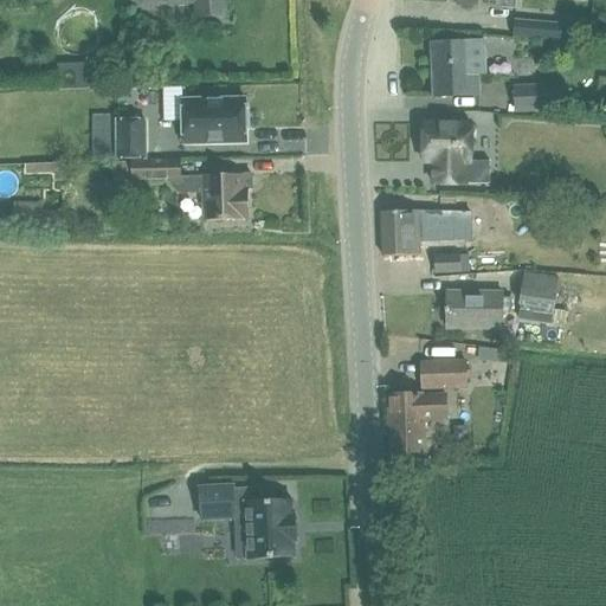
[(144,0),(146,6),(165,5),(165,0),(195,0),(197,19),(227,17),(225,0),(144,0)]
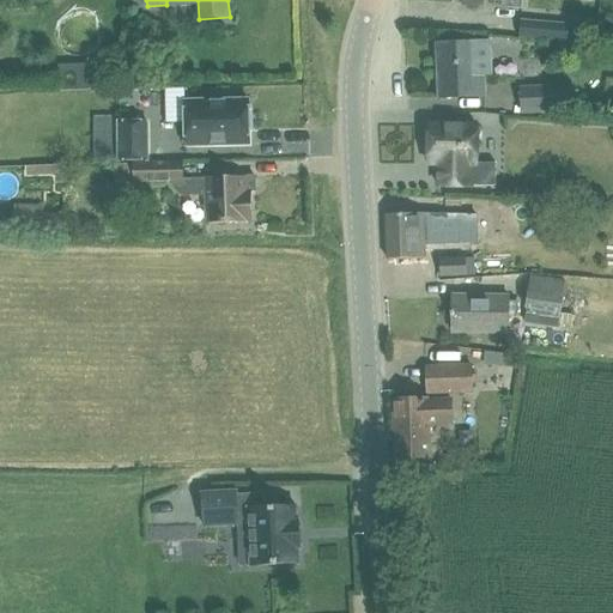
[(462,0),(462,5),(486,7),(522,10),(522,0),(462,0)]
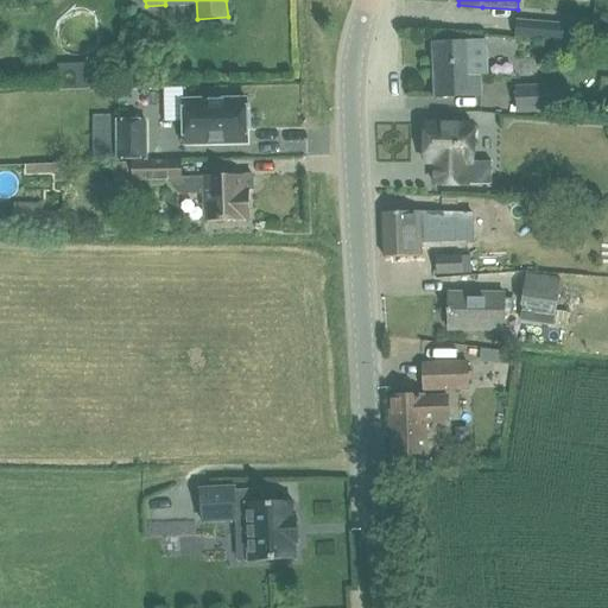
[(517,21),(514,38),(552,42),(570,43),(572,43),(574,26),(517,21)]
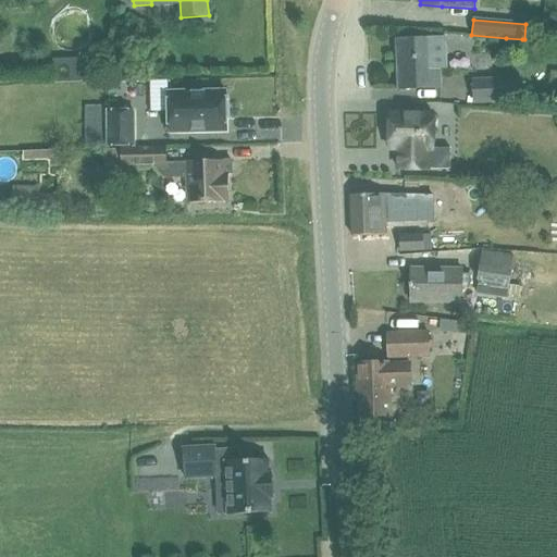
[(521,51),(522,39),(506,38),(505,49),(521,51)]
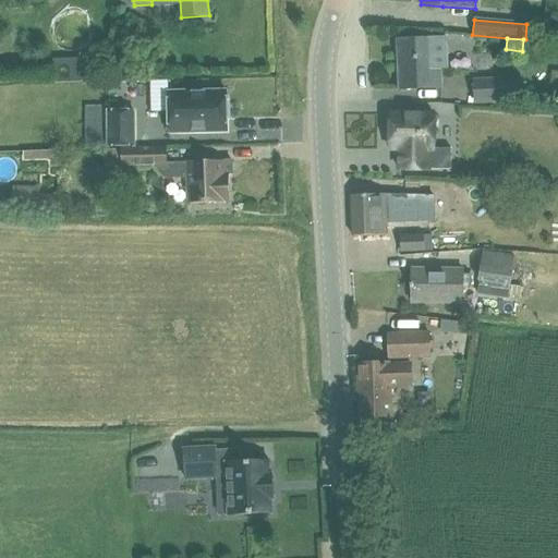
[(434,40),(420,40),(398,41),(400,91),(441,88),(440,71),(447,70),(446,40),(434,41),(434,40)]
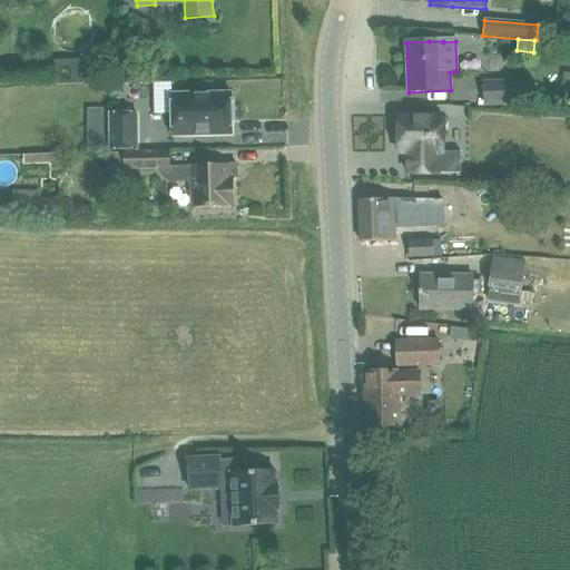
[(55,61),(56,86),(85,85),(84,60),(55,61)]
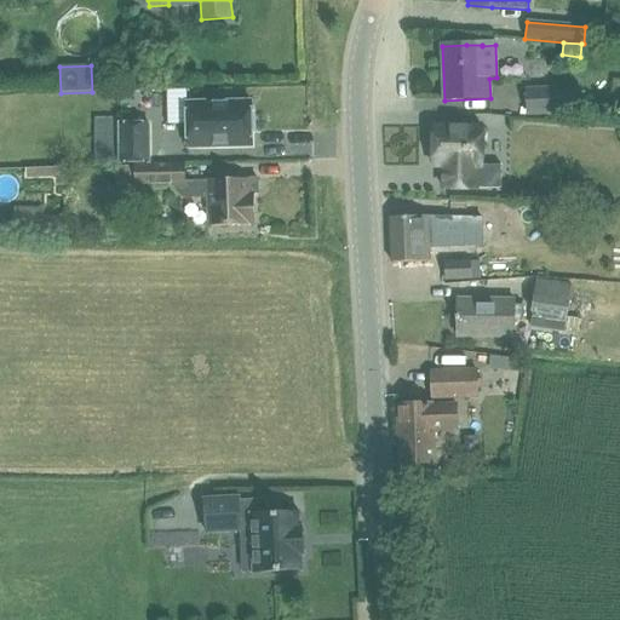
[(575,89),(527,91),(528,115),(577,113),(575,89)]
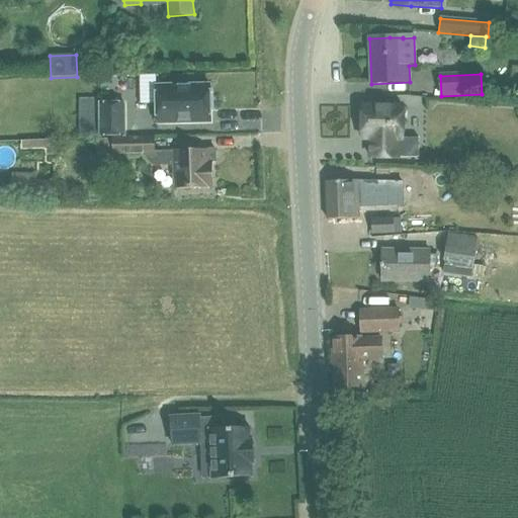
[(209,85),(157,86),(158,124),(210,122),(210,111),(213,108),(213,100),(210,97),(209,85)]
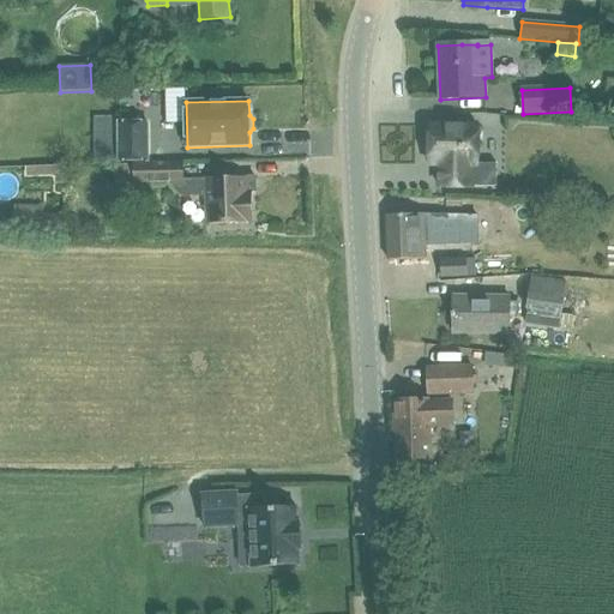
[(149,121),(118,121),(118,116),(94,118),(95,163),(118,163),(150,163),(149,121)]
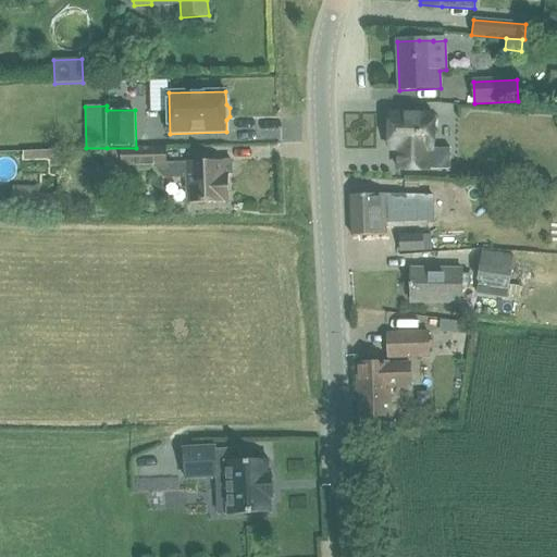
[(398,171),(420,171),(432,171),(432,169),(449,169),(449,149),(435,148),(435,115),(390,114),(390,150),(398,150),(398,171)]
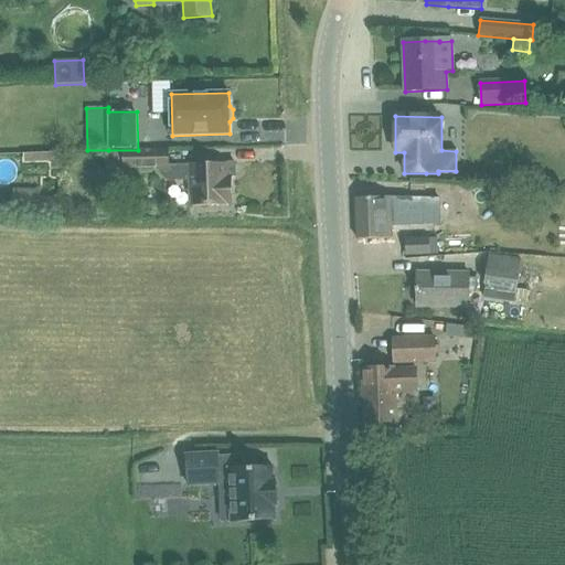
[(235,163),(190,164),(169,166),(168,150),(124,151),(124,157),(116,157),(116,167),(125,167),(125,169),(159,168),(159,174),(168,181),(191,181),(191,208),(227,206),(227,205),(232,204),(231,177),(235,177),(235,163)]
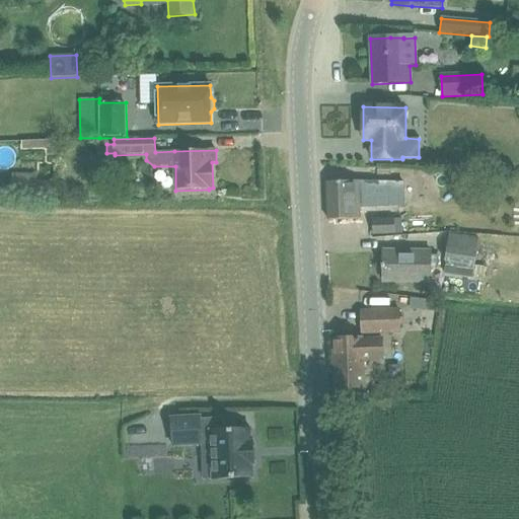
[(21,142),(22,150),(52,148),(52,140),(21,142)]
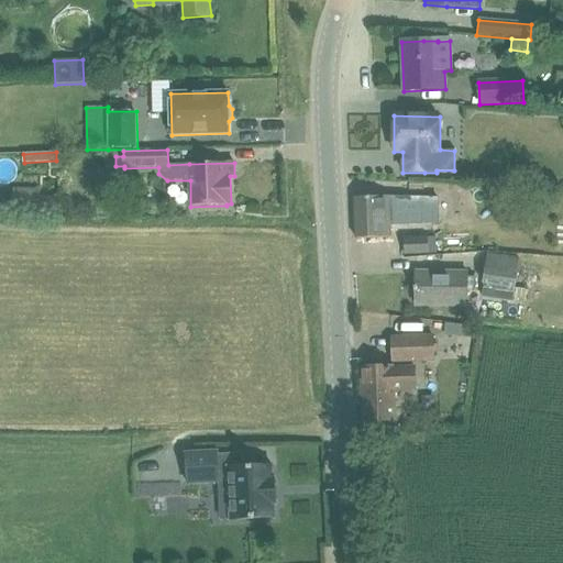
[(423,196),(354,198),(356,240),(390,238),(389,209),(403,209),(404,222),(424,221),(423,196)]
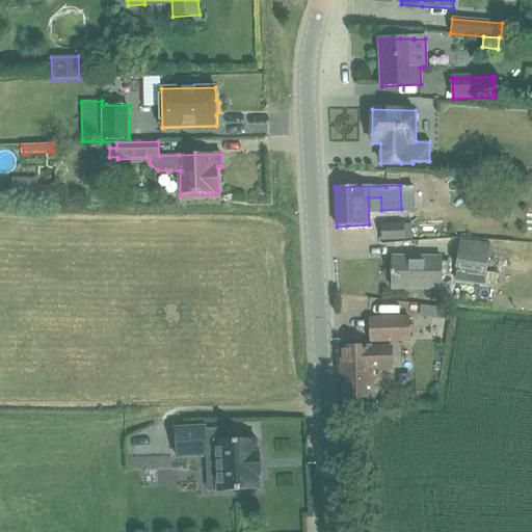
[(382,241),(403,240),(408,240),(407,224),(381,225),(382,241)]
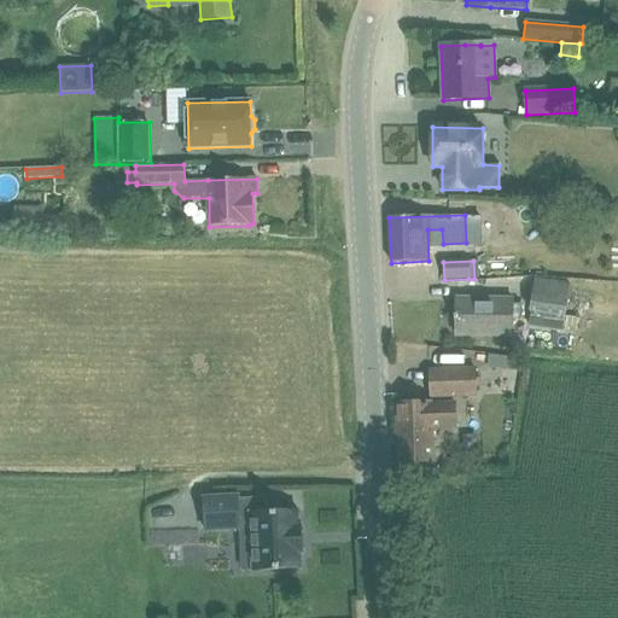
[(536,278),(529,325),(576,333),(578,319),(565,316),(571,284),(536,278)]
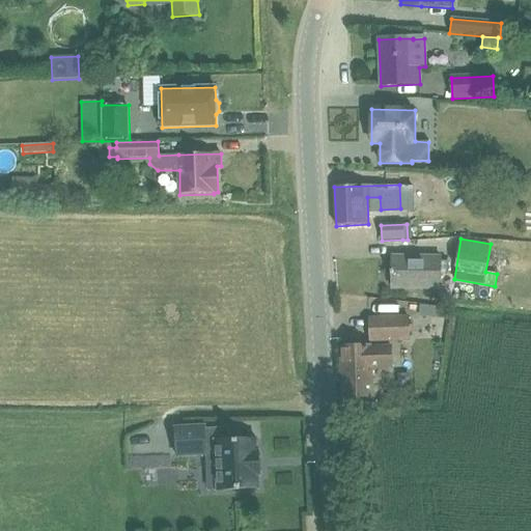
[(443,288),(443,275),(448,275),(448,261),(443,261),(443,258),(392,257),(392,288),(443,288)]
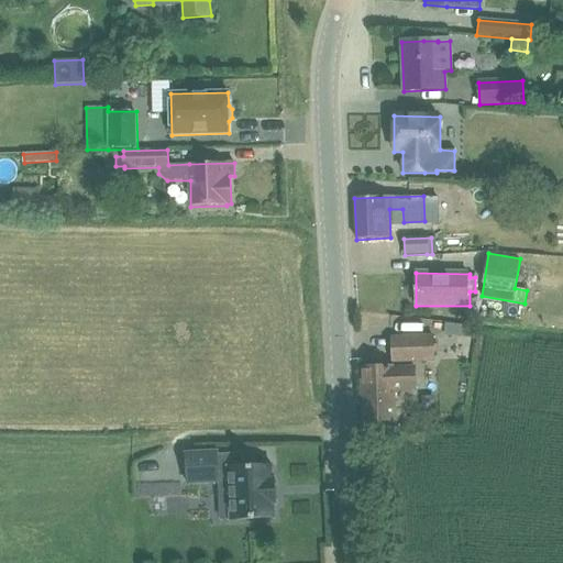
[(499,305),(487,304),(486,310),(498,312),(499,305)]
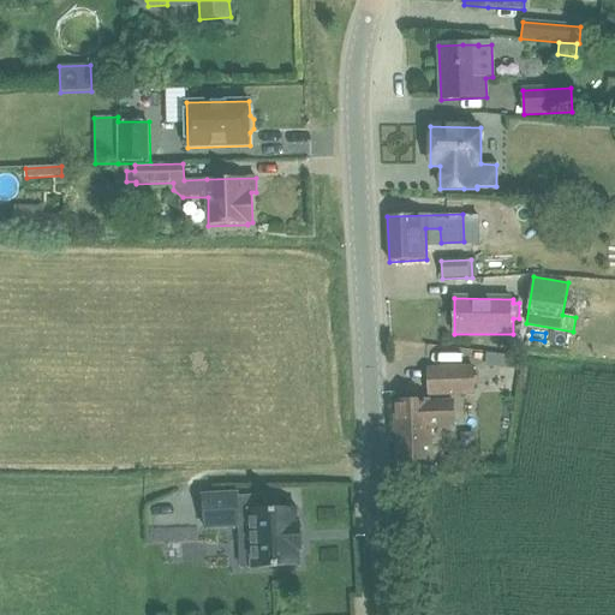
[(559,334),(557,345),(568,346),(569,335),(559,334)]
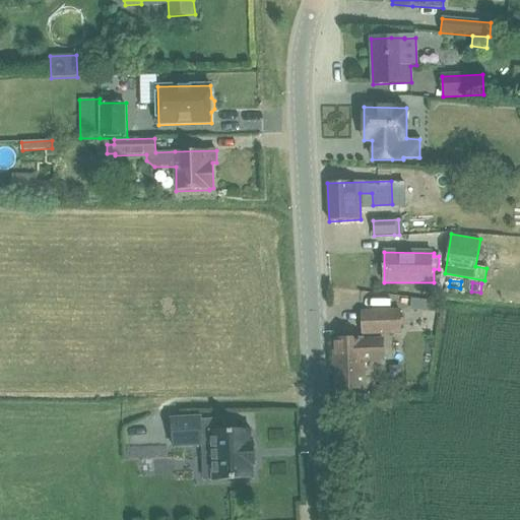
[(427,301),(426,312),(438,314),(439,302),(427,301)]
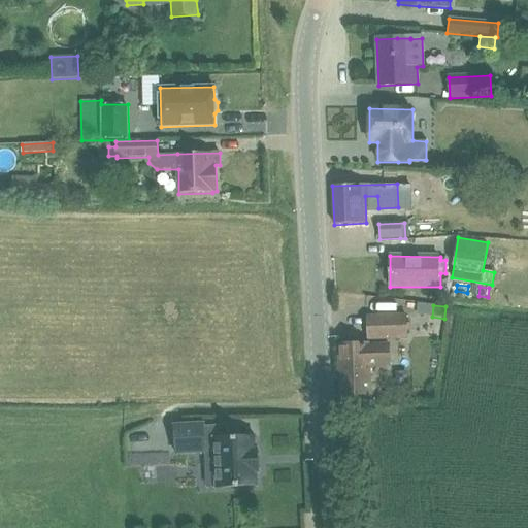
[(406,316),(367,318),(368,340),(406,338),(406,316)]
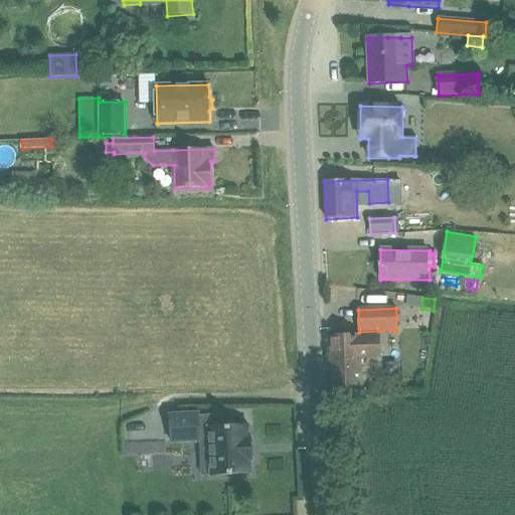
[(360,356),(380,355),(379,337),(359,338),(359,337),(331,338),(333,386),(339,385),(339,392),(353,391),(352,385),(361,385),(360,356)]
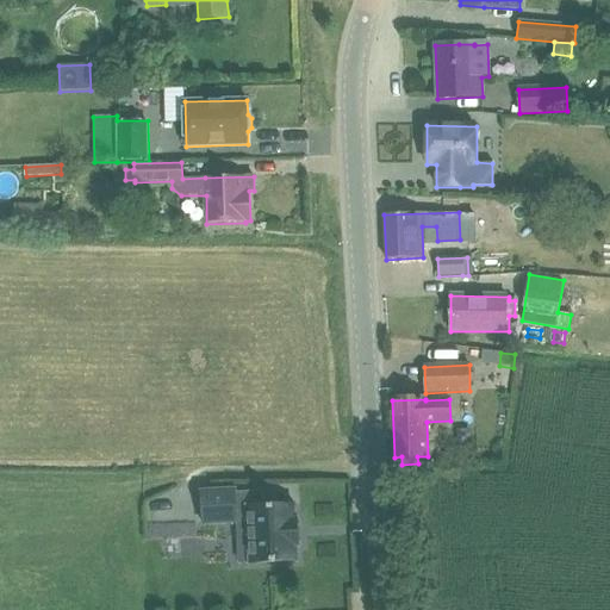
[(235,491),(201,492),(203,524),(236,522),(236,511),(235,493),(235,491)]
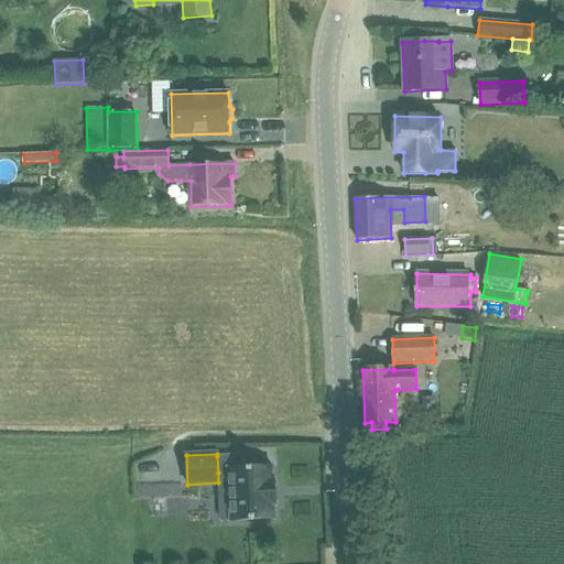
[(253,454),(217,456),(218,473),(228,473),(231,521),(275,519),(274,505),(277,505),(275,480),(273,480),(272,466),(255,467),(253,454)]
